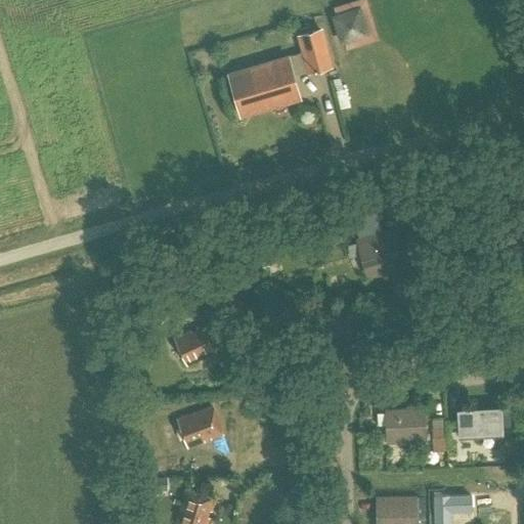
[(344,40),(347,50),(379,40),(366,0),(357,0),(334,7),(337,17),(344,40)]
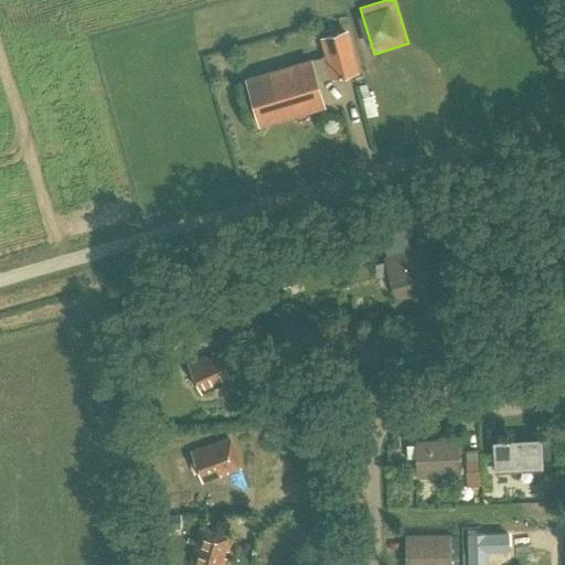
[(332,80),(361,72),(349,29),(320,38),(326,56),(309,62),(310,63),(249,82),(262,121),(322,104),(316,82),(331,78),(332,80)]
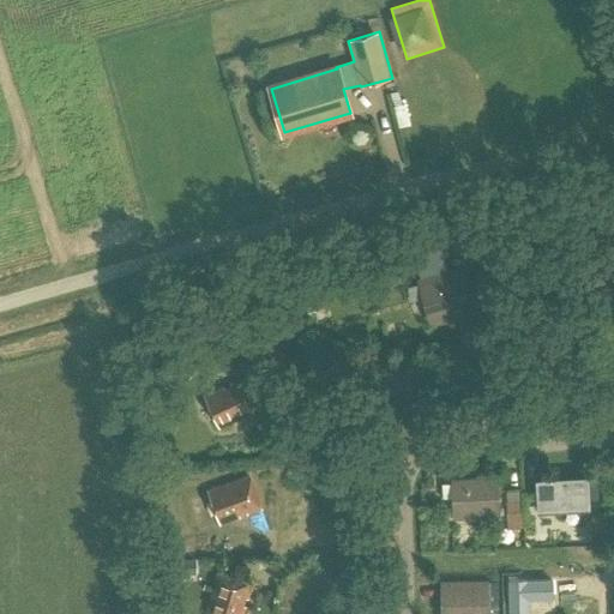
[(429,327),(476,313),(463,266),(447,271),(417,280),(425,311),(429,327)]
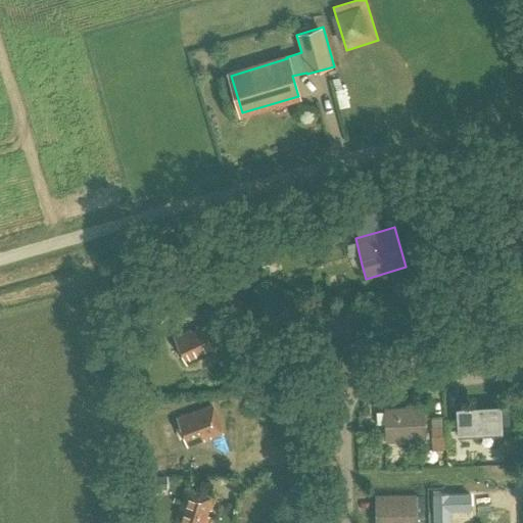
[(162,307),(153,319),(160,324),(170,313),(162,307)]
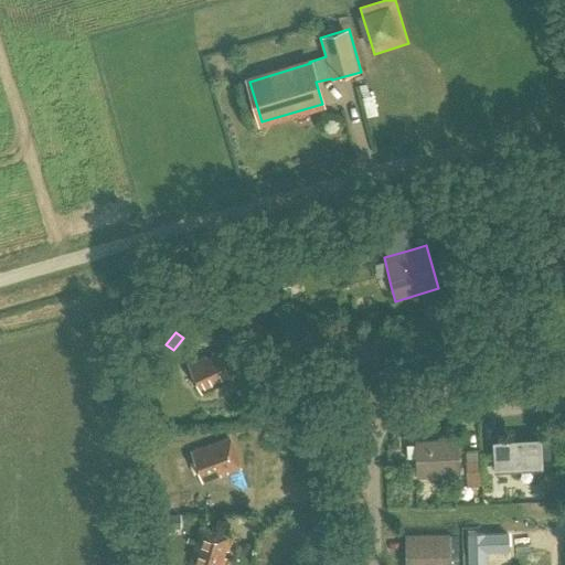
[(240,377),(224,345),(211,351),(213,355),(209,356),(206,358),(205,354),(187,363),(196,384),(201,395),(240,377)]
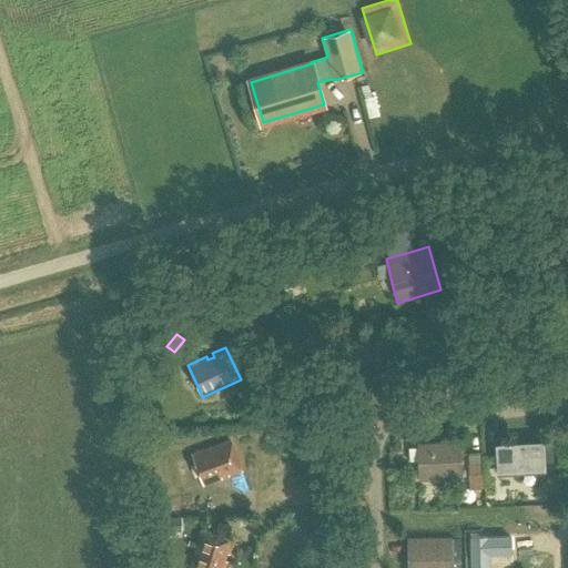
[(545,472),(543,437),(498,440),(498,474),(545,472)]
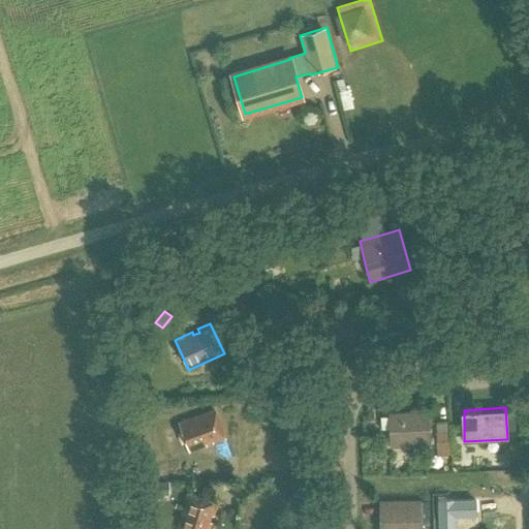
[(213,444),(226,440),(216,408),(197,415),(179,423),(185,443),(188,454),(208,446),(207,443),(212,442),(213,444)]
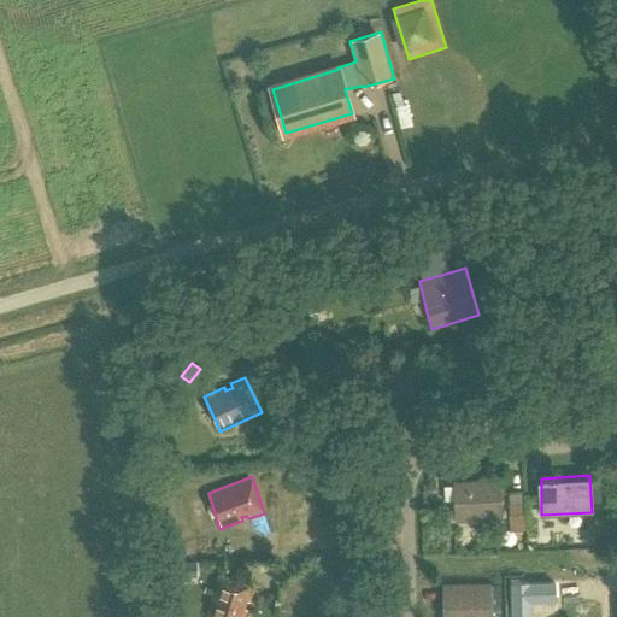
[(456,522),(504,519),(501,479),(453,481),(456,522)]
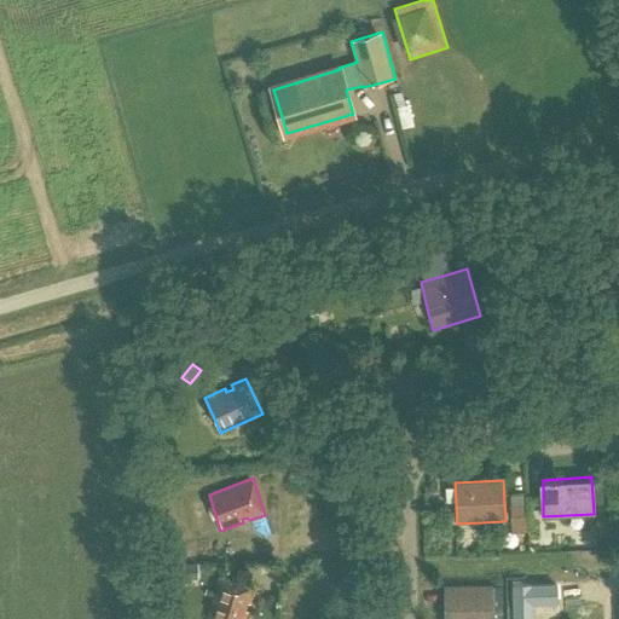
[(536,497),(519,497),(519,515),(536,514),(536,497)]
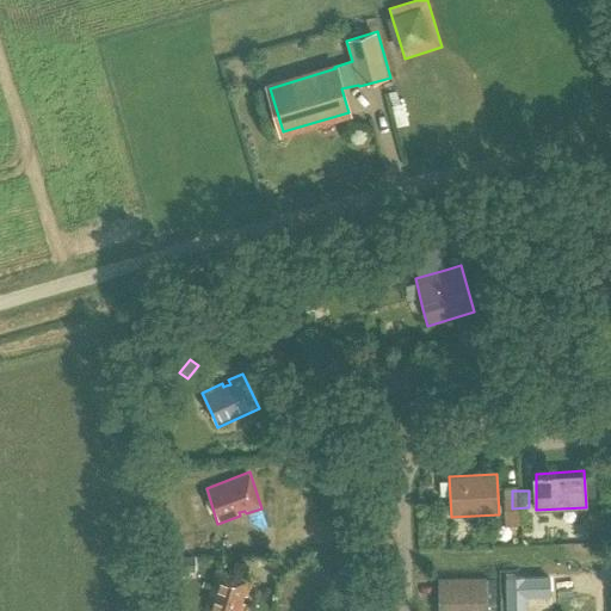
[(180,556),(180,572),(196,572),(196,556),(180,556)]
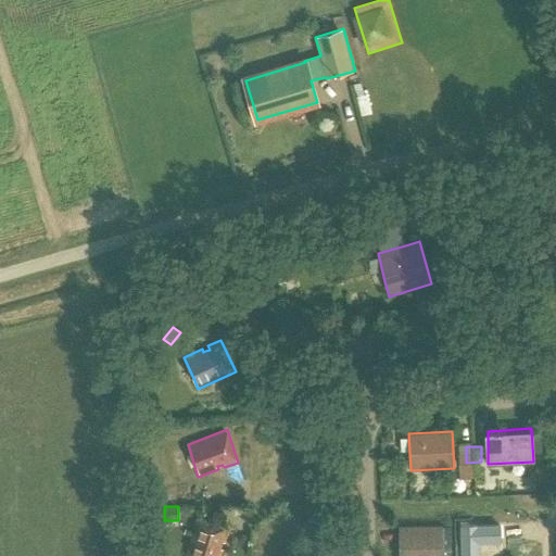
[(225,543),(229,528),(197,518),(194,523),(185,555),(220,555),(223,550),(220,548),(223,543),(225,543)]
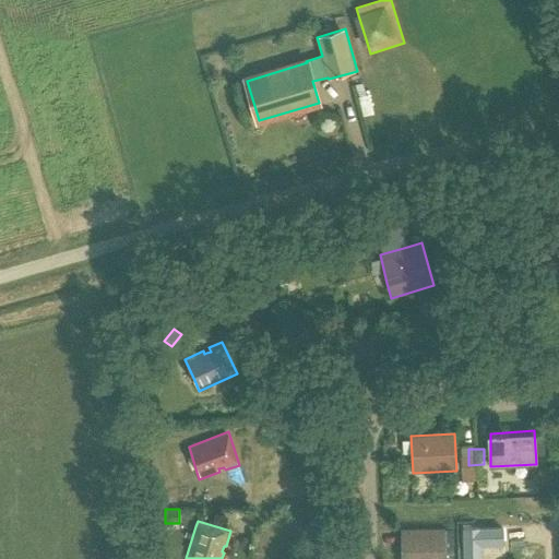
[(462,527),(463,558),(480,558),(480,547),(503,546),(502,527),(480,528),(480,527),(462,527)]
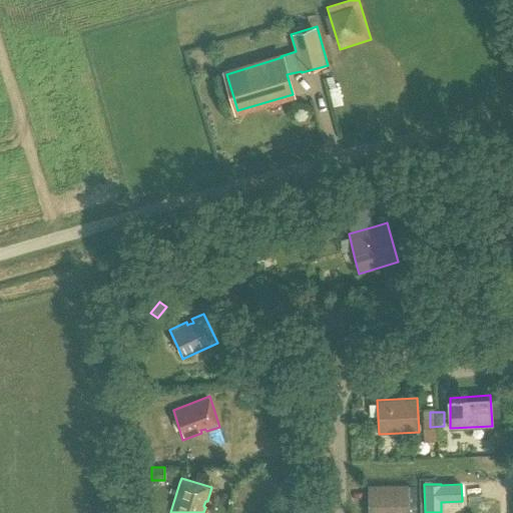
[(368,512),(409,512),(409,485),(368,485),(368,512)]
